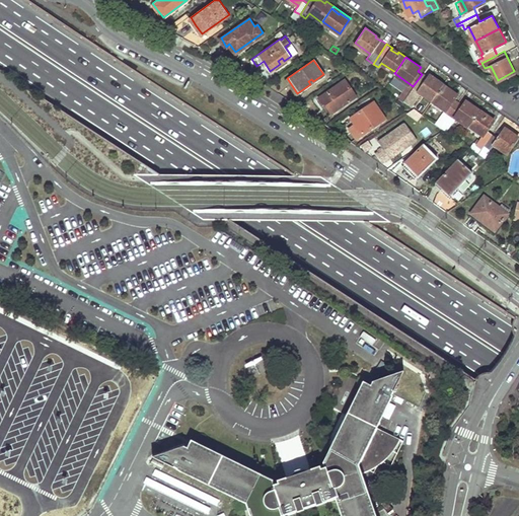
[(425,81),(420,77),(413,86),(412,88),(415,90),(418,92),(419,90),(432,99),(443,83),(437,78),(435,81),(428,76),(425,81)]
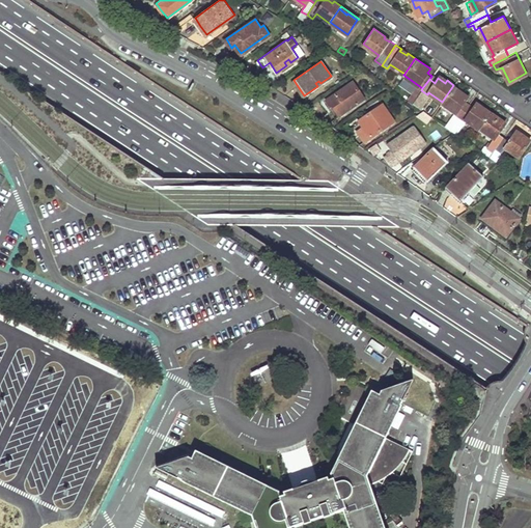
[(365,96),(353,80),(340,88),(342,92),(339,94),(337,91),(327,98),(331,105),(333,104),(340,114),(365,96)]
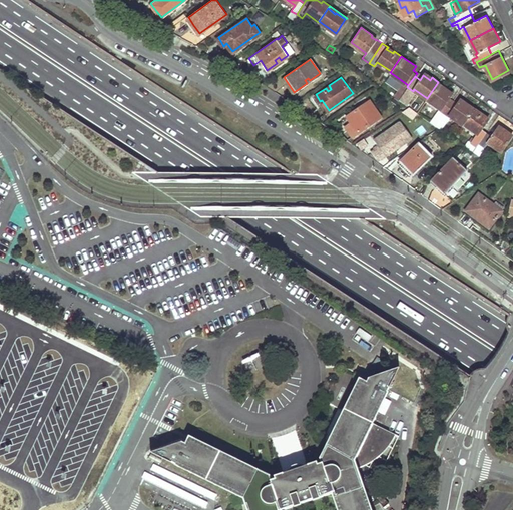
[(408,85),(404,82),(395,95),(399,98),(407,87),(408,85)]
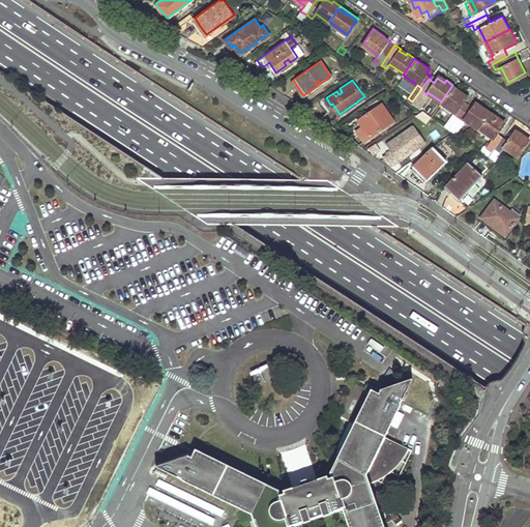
[(454,112),(445,124),(450,127),(468,103),(464,99),(459,96),(463,91),(452,85),(441,101),(440,101),(454,112)]
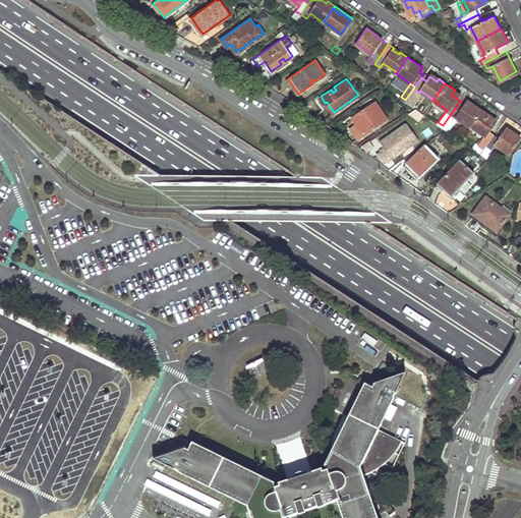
[(416,91),(413,89),(405,100),(408,102),(416,91)]
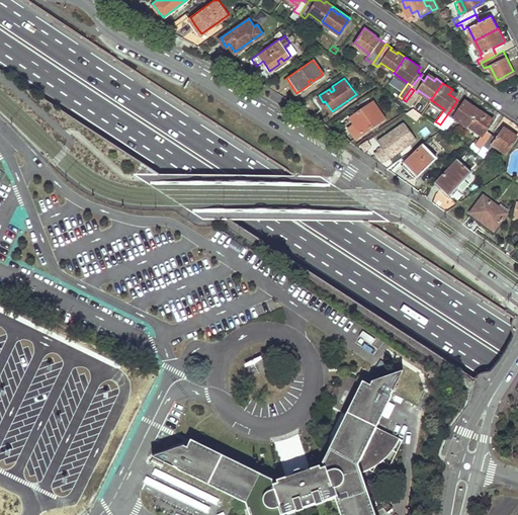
[(462,103),(457,100),(440,124),(445,129),(453,116),(467,125),(467,124),(479,108),(465,99),(462,103)]
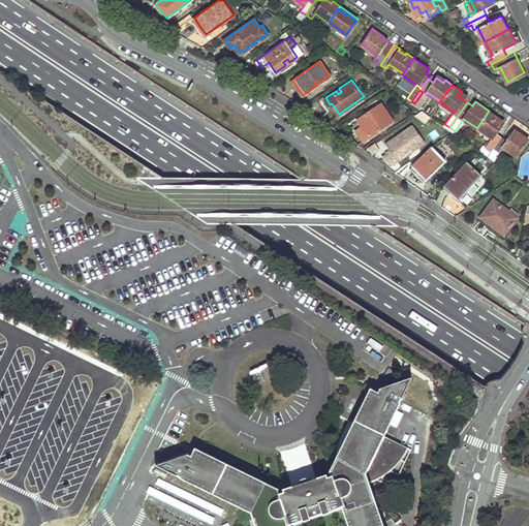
[(381,102),(358,118),(363,125),(369,134),(370,135),(393,119),(381,102)]
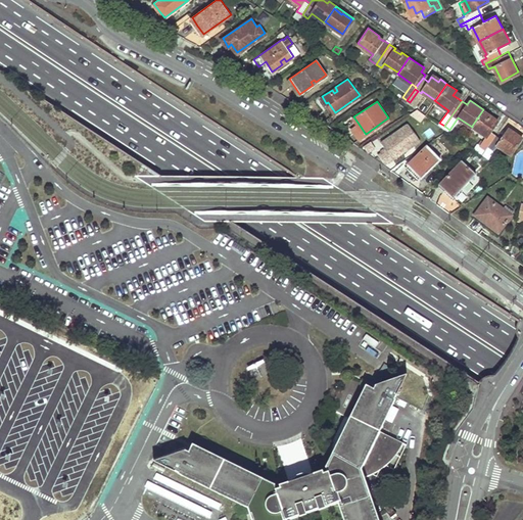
[(416,106),(412,113),(420,119),(425,112),(416,106)]
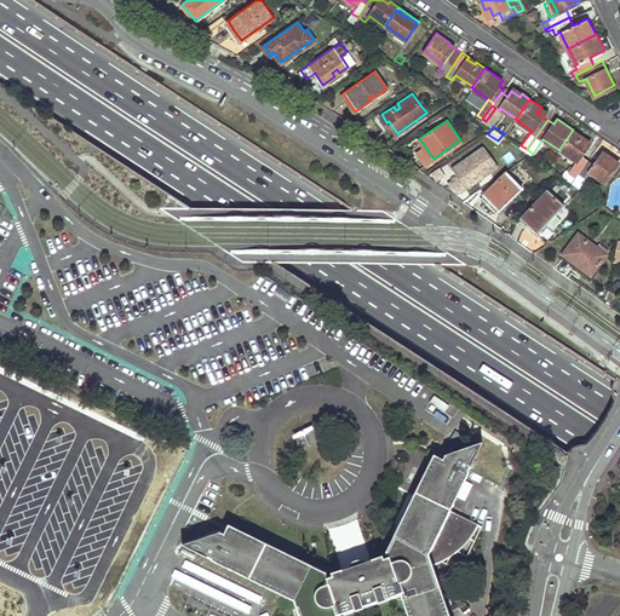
[(583,136),(573,130),(560,149),(577,160),(573,165),(570,163),(562,174),(572,182),(579,171),(589,157),(581,154),(587,145),(580,139),(583,136)]
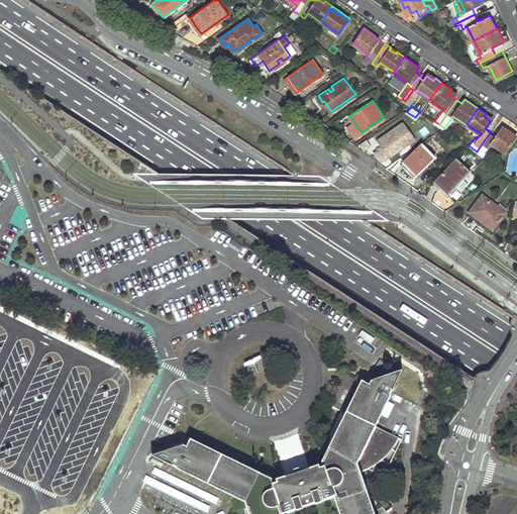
[(416,136),(404,120),(392,129),(394,133),(388,137),(386,134),(378,139),(382,146),(389,156),(416,136)]
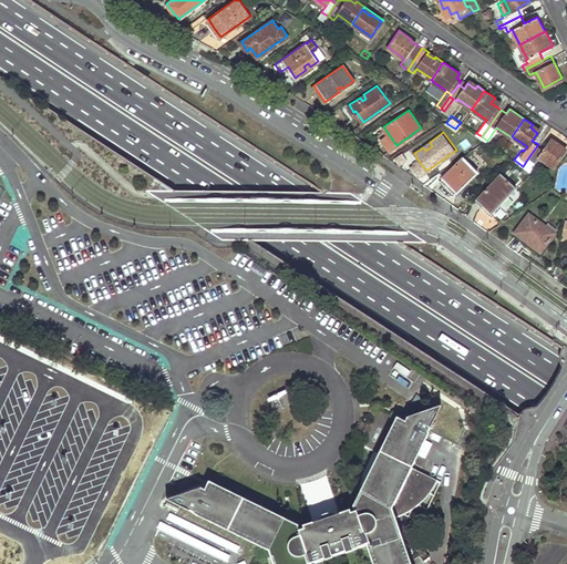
[(389,149),(395,144),(389,134),(382,139),(389,149)]
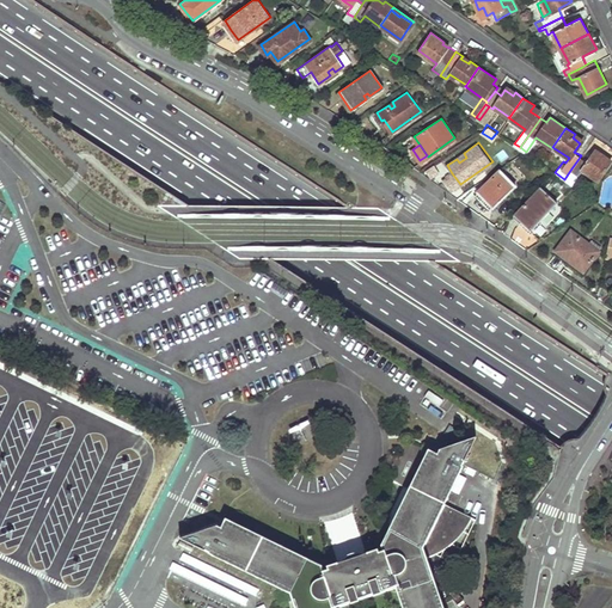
[(581,155),(571,169),(579,173),(582,169),(598,179),(611,160),(603,154),(601,157),(593,152),(587,161),(581,155)]
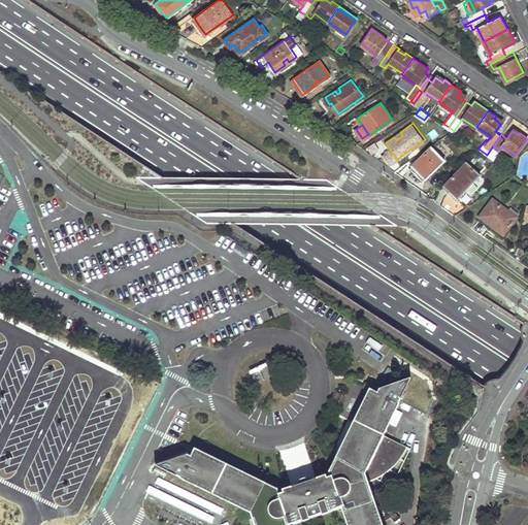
[(444,160),(431,145),(411,164),(420,173),(426,178),(444,160)]
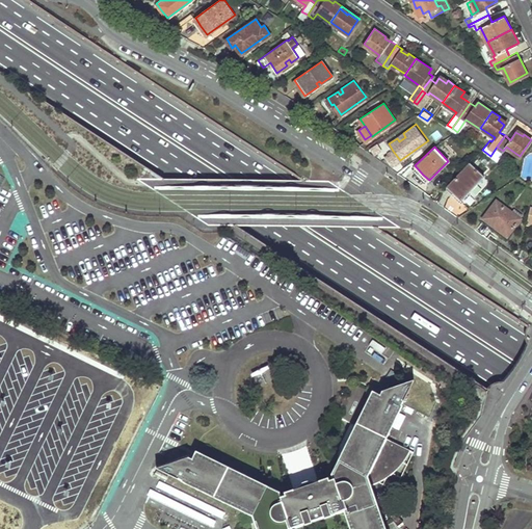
[(400,160),(393,151),(388,154),(395,163),(395,164),(400,160)]
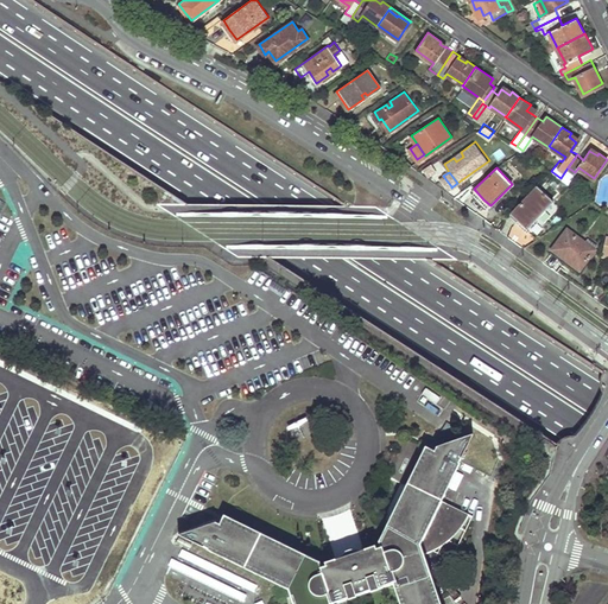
[(448,189),(451,186),(443,176),(441,178),(448,189)]
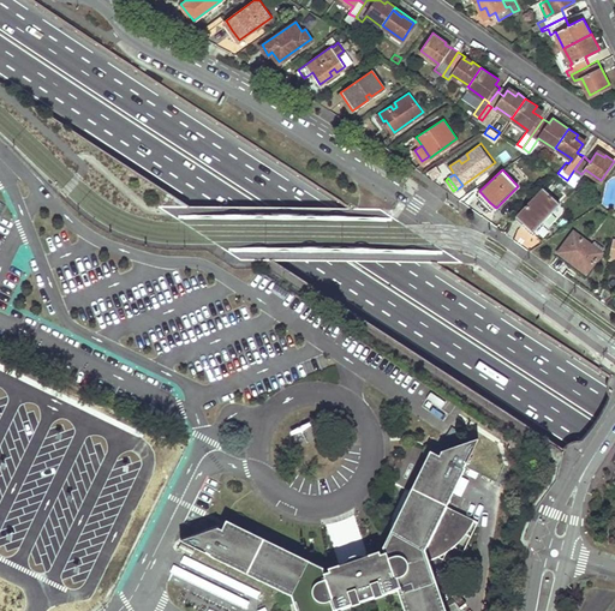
[(560,202),(543,186),(517,215),(523,221),(518,226),(514,238),(530,249),(543,240),(533,231),(560,202)]
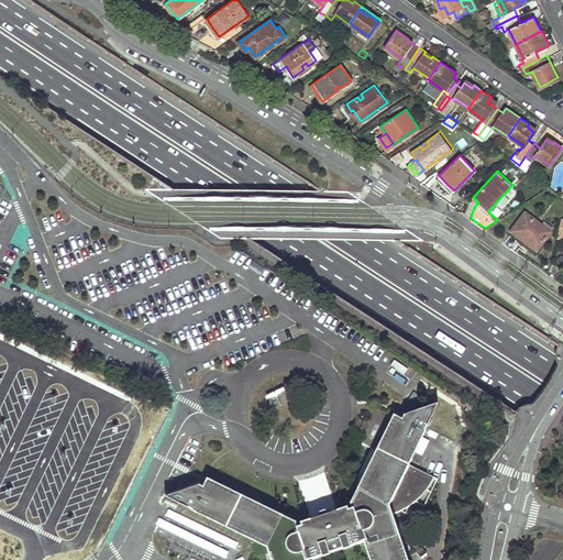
[(526,210),(511,230),(537,249),(551,229),(550,229),(552,226),(545,220),(543,223),(526,210)]
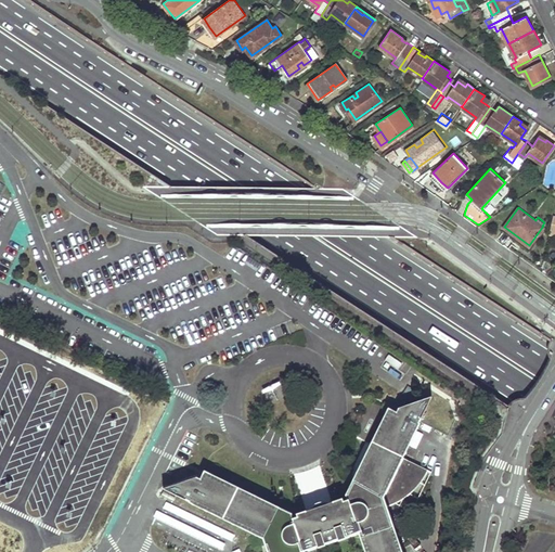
[(199,480),(195,478),(163,489),(260,538),(265,551),(401,551),(389,515),(401,508),(414,497),(421,488),(430,472),(402,458),(429,397),(397,408),(394,413),(364,399),(348,434),(363,443),(368,445),(350,482),(348,487),(352,498),(348,499),(347,497),(337,514),(309,524),(297,517),(289,520),(286,511),(205,471),(199,480)]
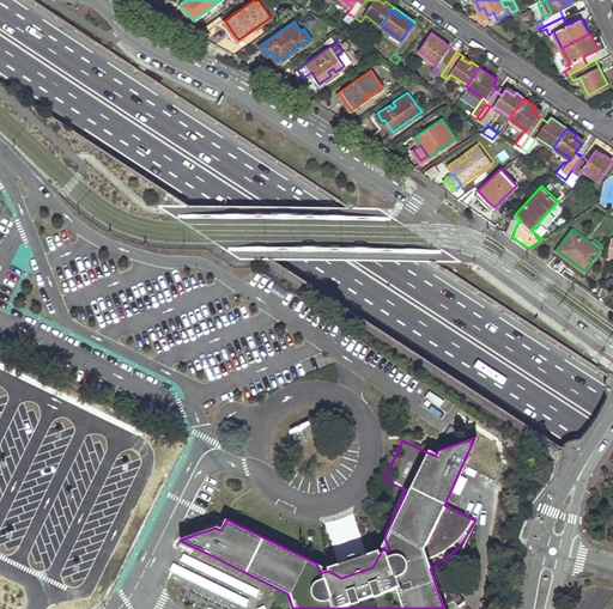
[(387,531),(406,491),(401,488),(382,529),(387,531)]
